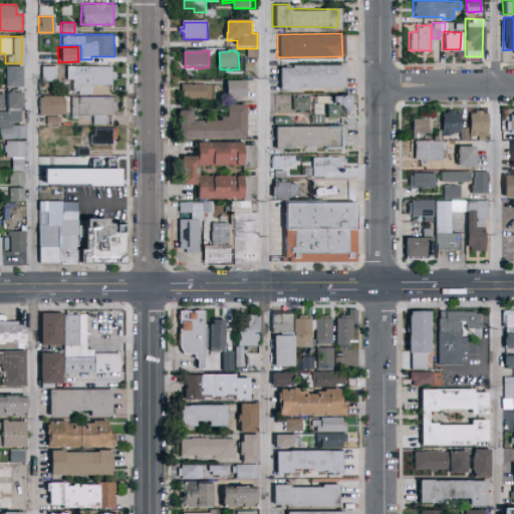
[(249,50),(260,50),(259,59),(248,59),(249,50)]
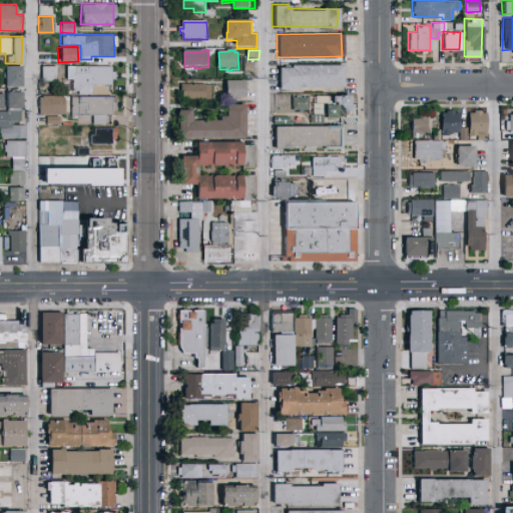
[(341,63),(277,65),(277,87),(342,86),(341,63)]
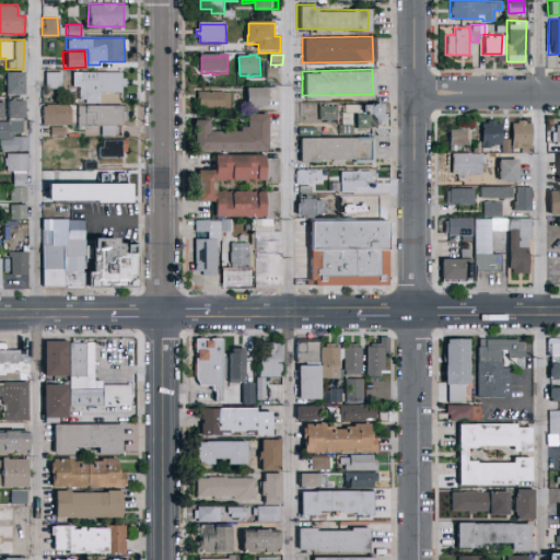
[(21,70),(2,71),(2,93),(22,93),(21,70)]
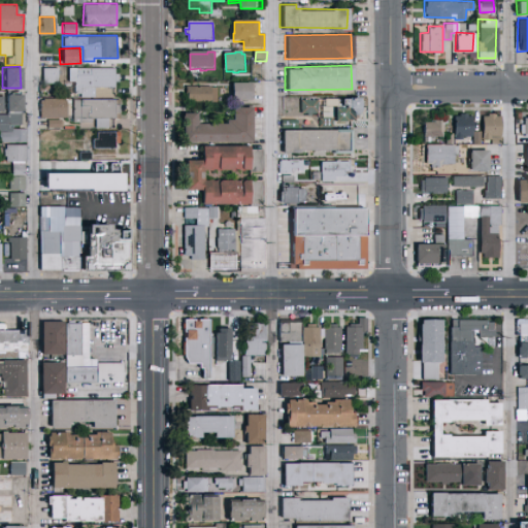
[(56,67),(40,67),(40,83),(57,83),(56,67)]
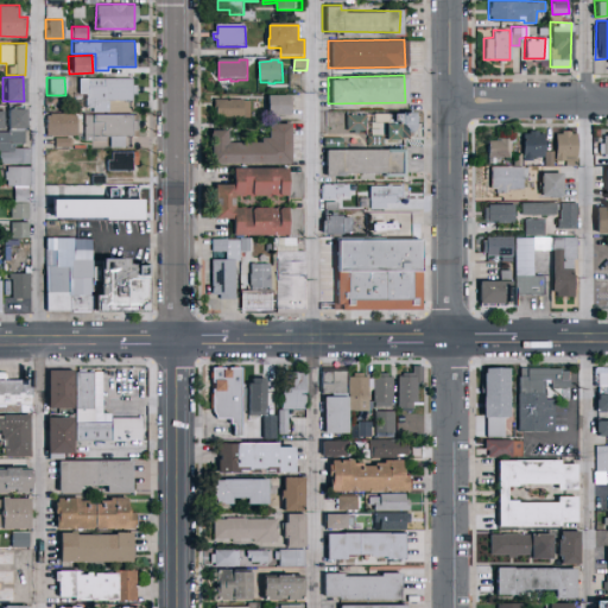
[(132,77),(86,77),(84,109),(107,109),(107,99),(132,99),(132,77)]
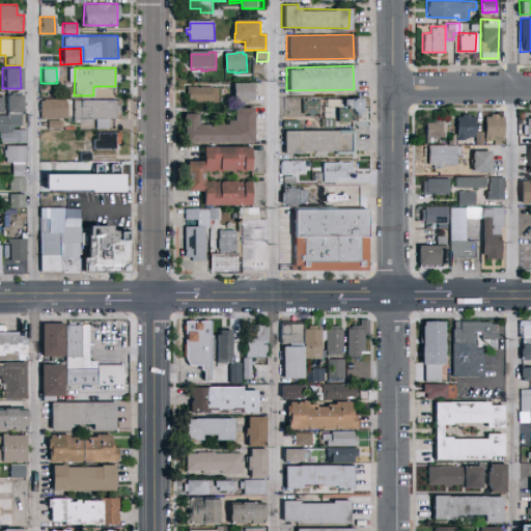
[(235,85),(255,85),(255,102),(235,102),(235,85)]
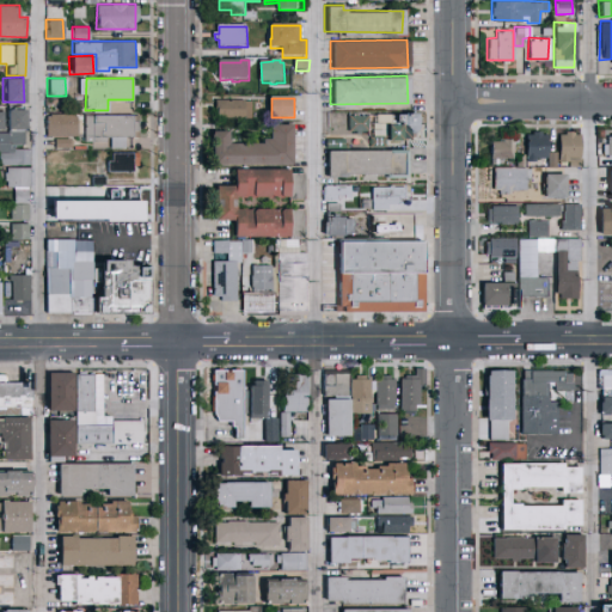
[(218,102),(246,102),(246,103),(254,103),(252,120),(246,120),(245,121),(219,121),(219,112),(218,112),(218,102)]
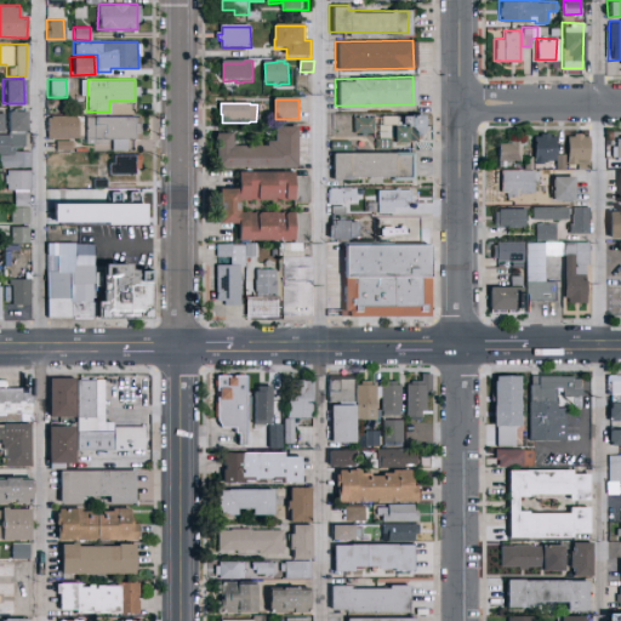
[(6,109),(5,130),(26,130),(26,110),(6,109)]
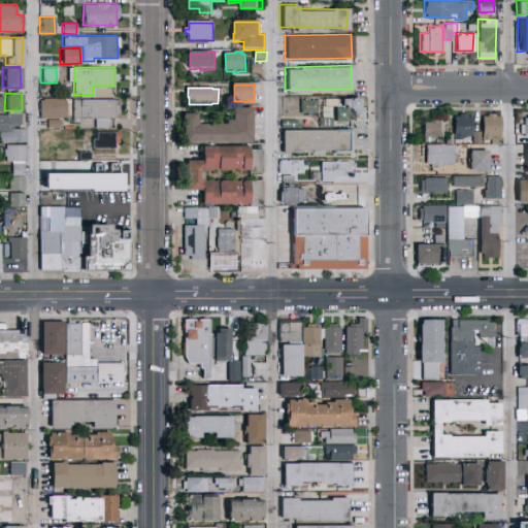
[(65,118),(66,98),(39,97),(39,117),(65,118)]
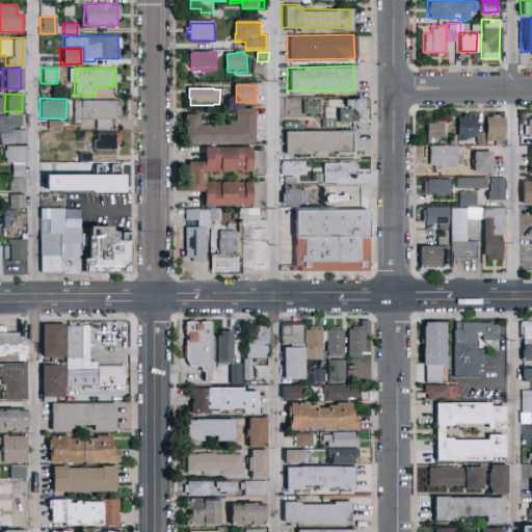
[(358,98),(336,98),(336,121),(360,121),(358,98)]
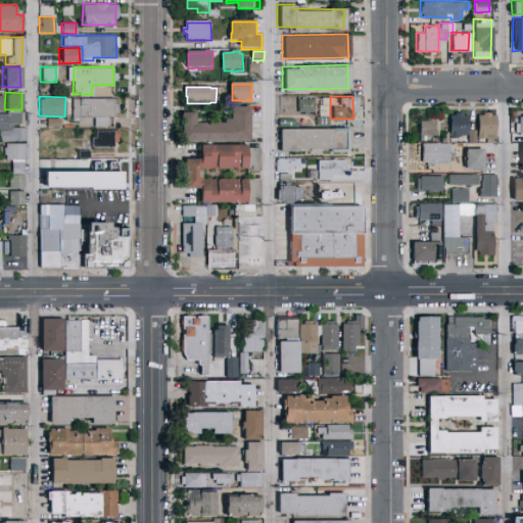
[(116,97),(72,98),(72,117),(94,116),(94,126),(101,126),(101,125),(104,125),(104,116),(117,116),(116,97)]
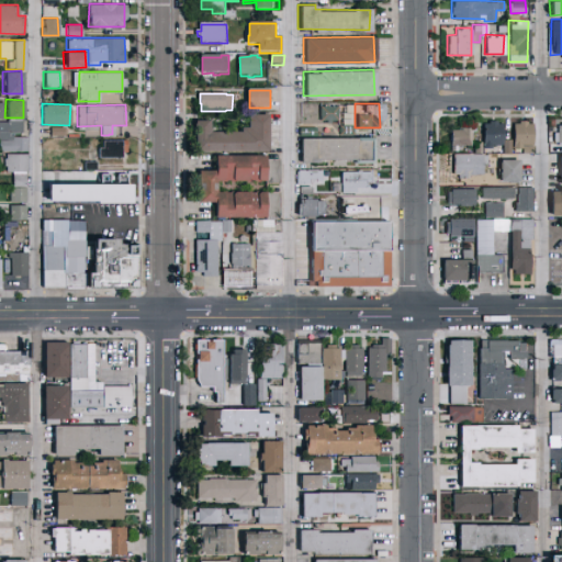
[(338,104),(318,104),(318,120),(338,120),(338,104)]
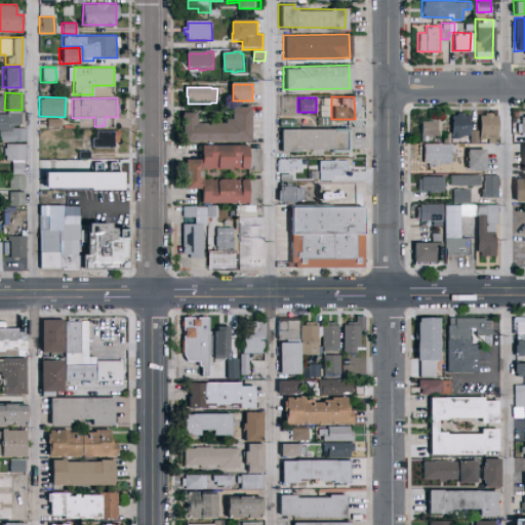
[(182,113),(196,113),(196,123),(225,123),(225,119),(232,119),(232,108),(251,108),(251,142),(182,142),(182,113)]
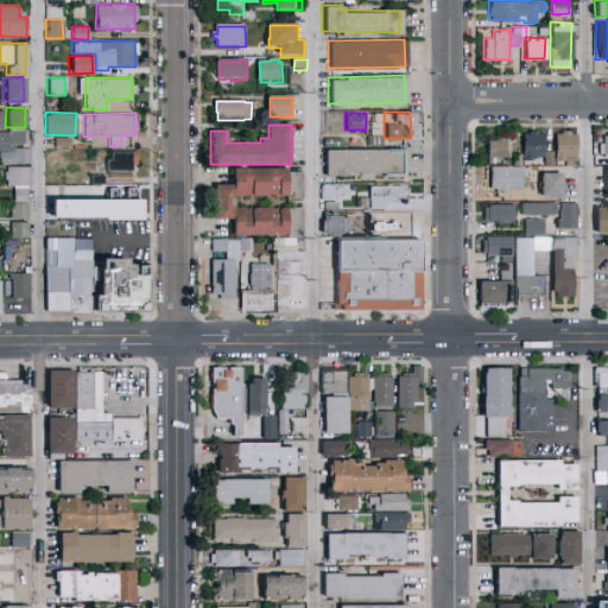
[(0,163),(30,163),(30,146),(23,146),(24,131),(0,130),(0,163)]
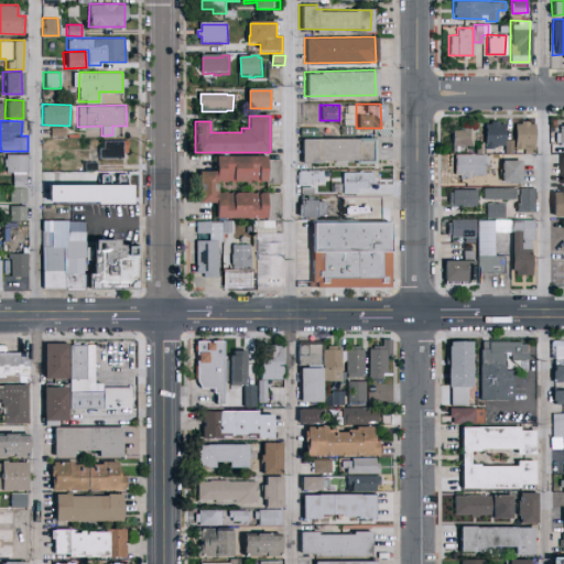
[(502,121),(481,122),(483,145),(503,145),(502,121)]
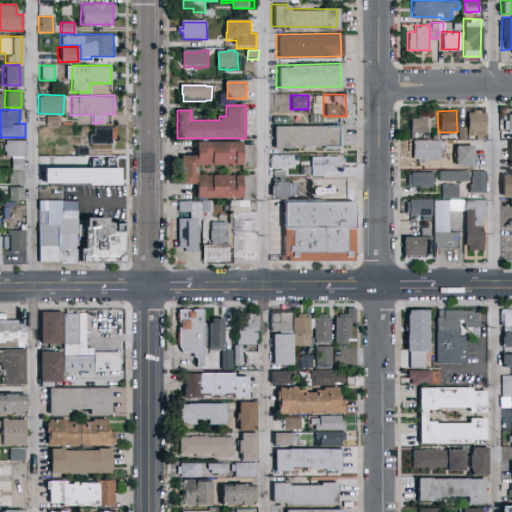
[(484,137),(484,110),(465,110),(465,137),(484,137)]
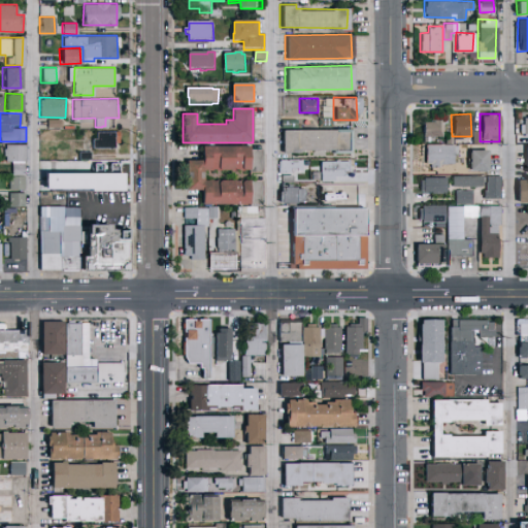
[(527,117),(519,117),(519,134),(527,134),(527,117)]
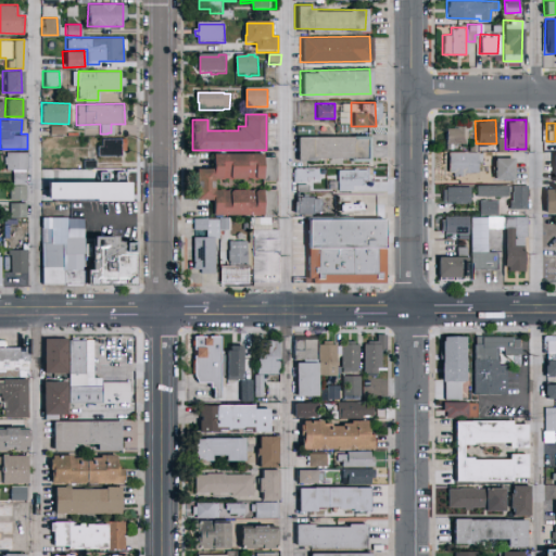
[(443,142),(466,143),(466,126),(443,126),(443,142)]
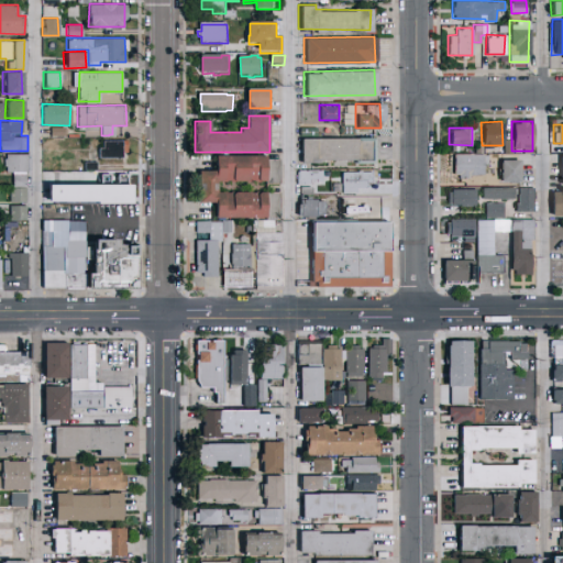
[(372,161),(372,136),(299,138),(299,162),(372,161)]
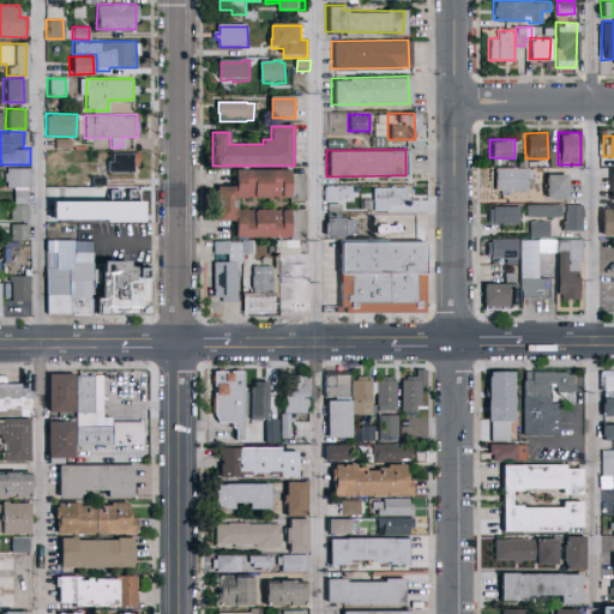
[(107,152),(108,169),(137,169),(137,152),(107,152)]
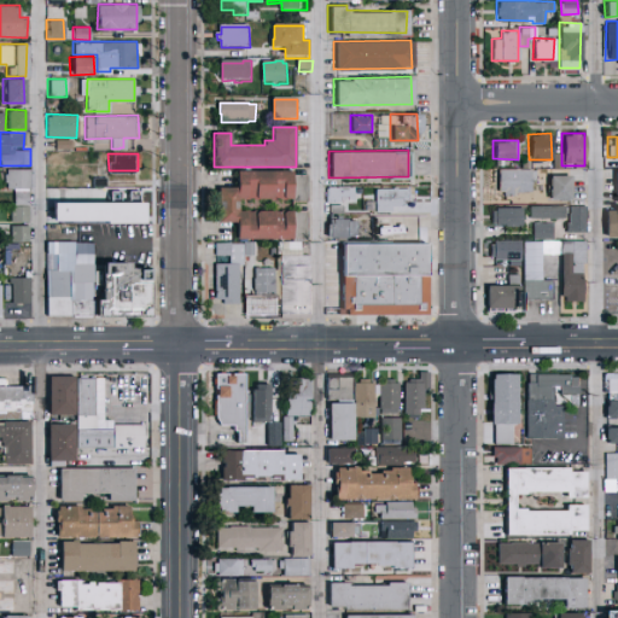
[(29,188),(29,168),(5,168),(5,188),(29,188)]
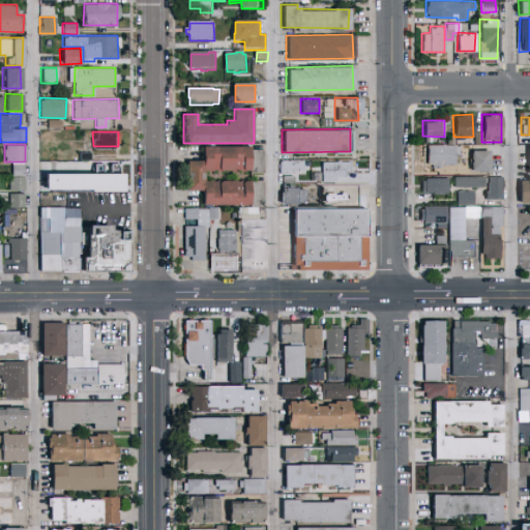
[(427,144),(425,165),(454,165),(454,154),(458,154),(459,145),(427,144)]
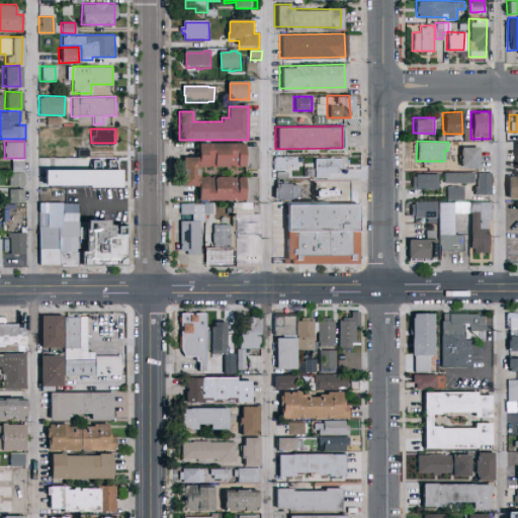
[(200,146),(247,145),(247,149),(259,149),(259,171),(247,171),(247,169),(237,169),(237,168),(234,168),(234,169),(214,169),(214,168),(210,168),(210,169),(201,169),(201,171),(200,171),(200,177),(201,177),(201,179),(206,179),(206,178),(210,178),(210,179),(230,179),(230,178),(260,179),(260,201),(247,201),(247,202),(200,202),(200,188),(185,188),(185,160),(200,160),(200,146)]
